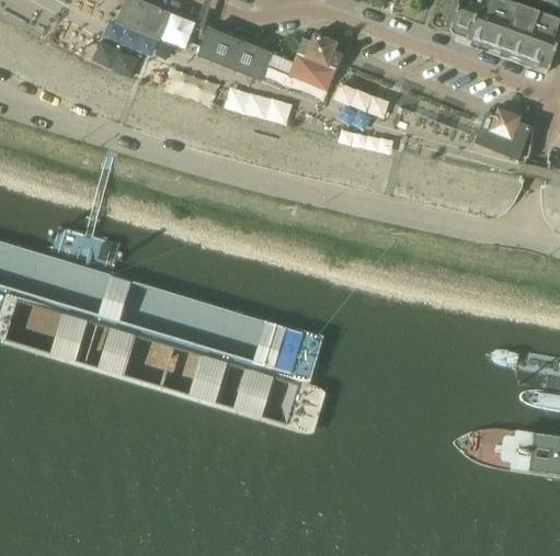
[(126,0),(117,20),(160,37),(171,12),(141,0),(126,0)]
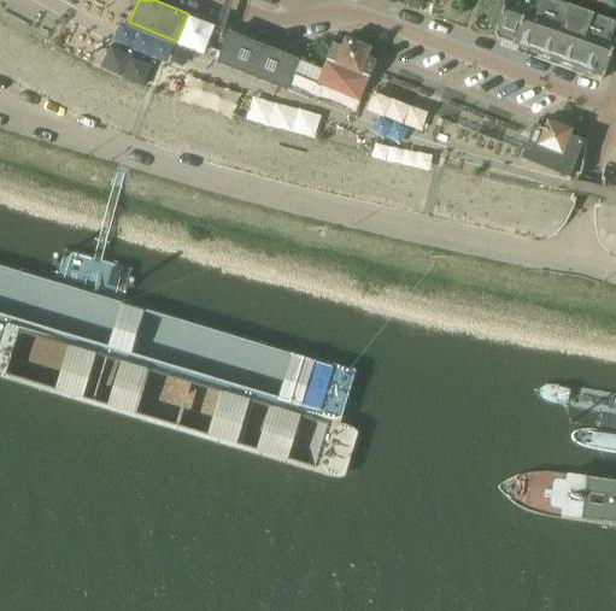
[(499,0),(492,23),(497,25),(496,30),(498,35),(514,41),(528,0),(499,0)]
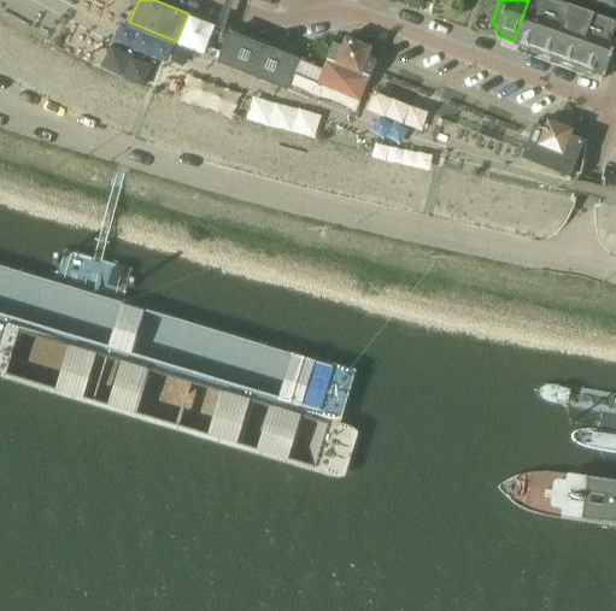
[(528,0),(514,41),(605,74),(615,41),(615,22),(599,16),(598,17),(549,0),(528,0)]
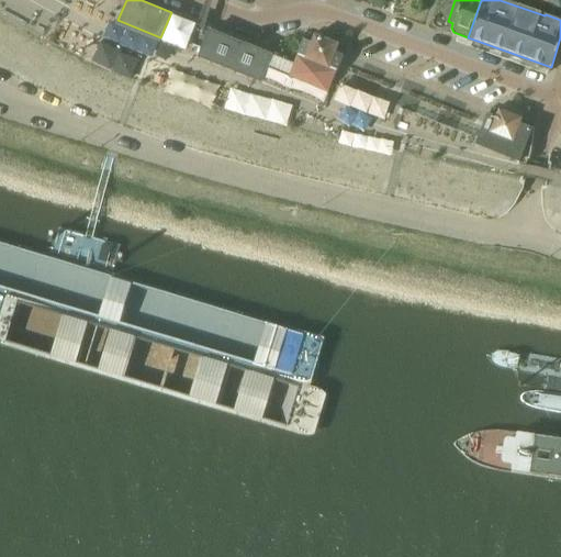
[(70,20),(64,39),(100,52),(107,33),(70,20)]
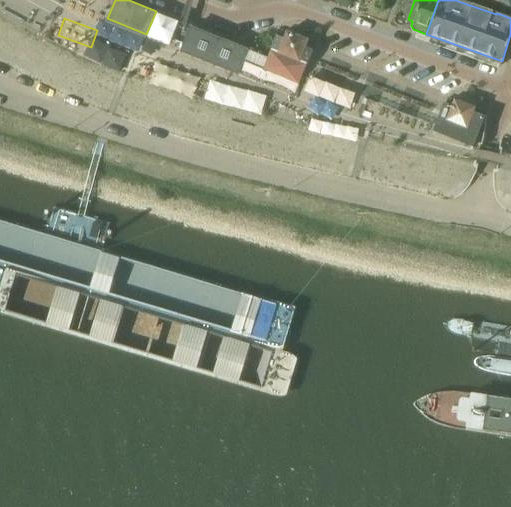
[(246,48),(189,27),(181,50),(238,72),(242,60),(246,48)]
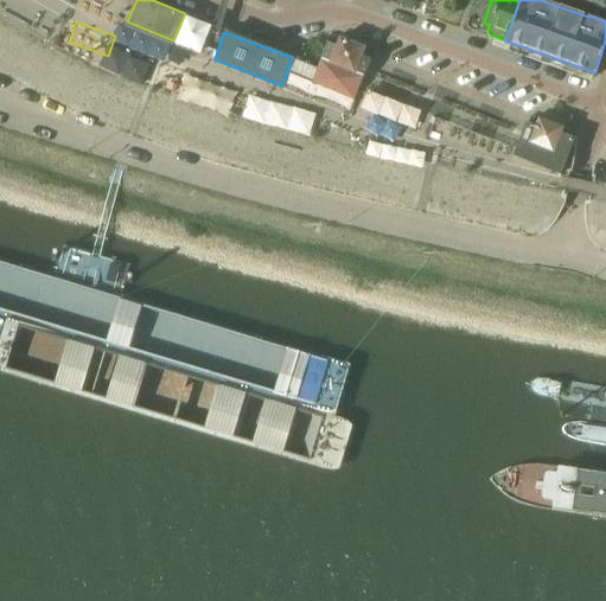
[(365,45),(340,34),(337,43),(329,39),(318,65),(317,66),(292,57),(287,71),(355,97),(359,82),(370,56),(362,53),(365,45)]
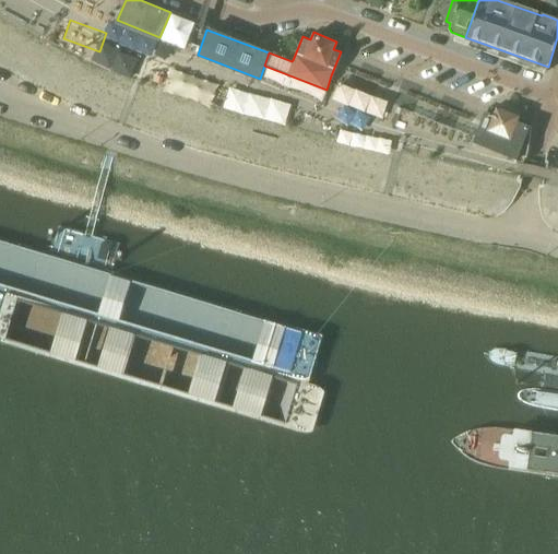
[(520,114),(496,105),(493,113),(485,109),(475,134),(473,139),(517,156),(530,125),(518,119),(520,114)]
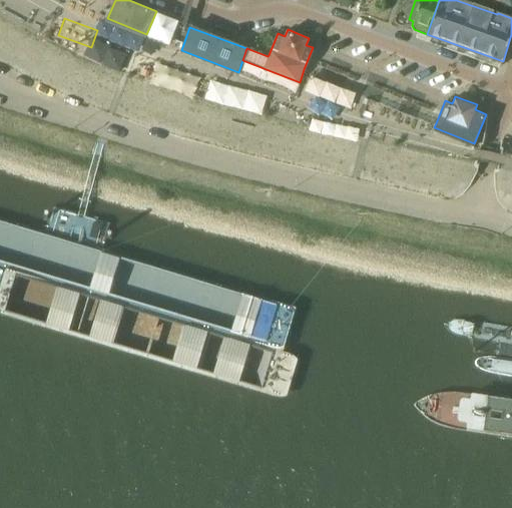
[(364,136),(367,125),(321,113),(318,124),(364,136)]
